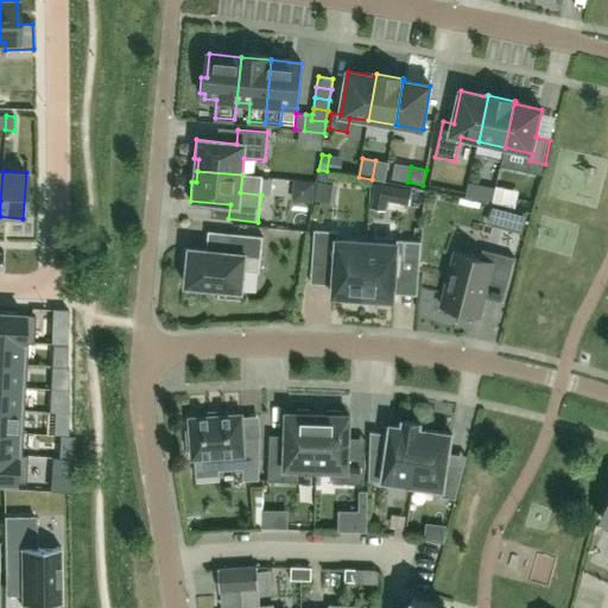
[(387,201),(409,204),(411,190),(375,184),(372,207),(386,209),(387,201)]
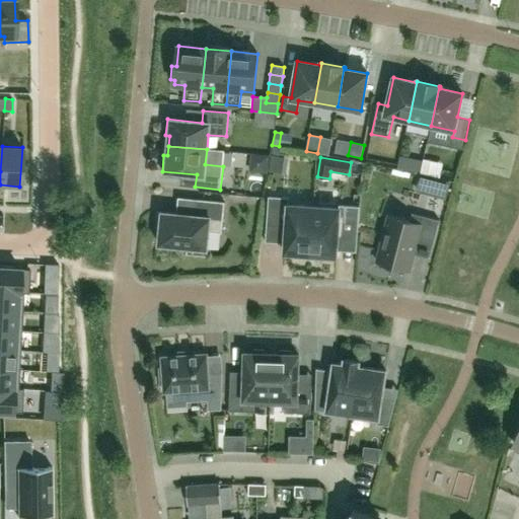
[(428,175),(431,160),(423,159),(420,174),(428,175)]
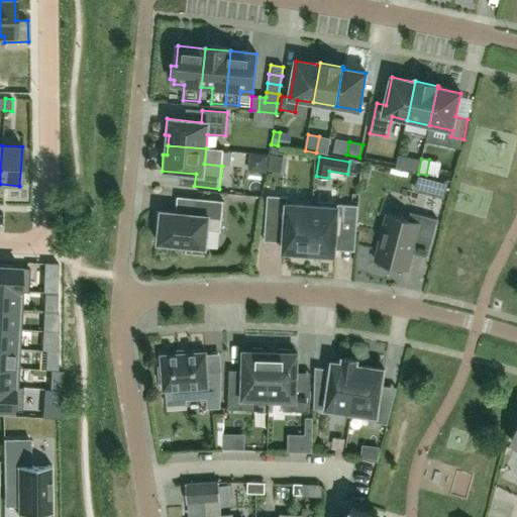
[(447,182),(418,175),(415,187),(444,195),(447,182)]
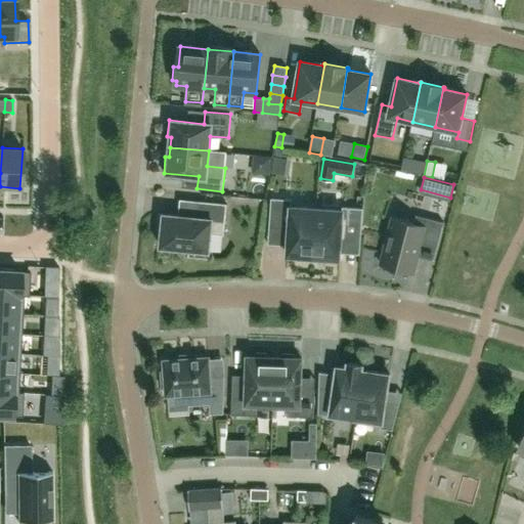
[(313,261),(316,209),(292,207),(292,200),(271,199),(269,228),(289,229),(287,256),(297,256),(297,260),(313,261)]
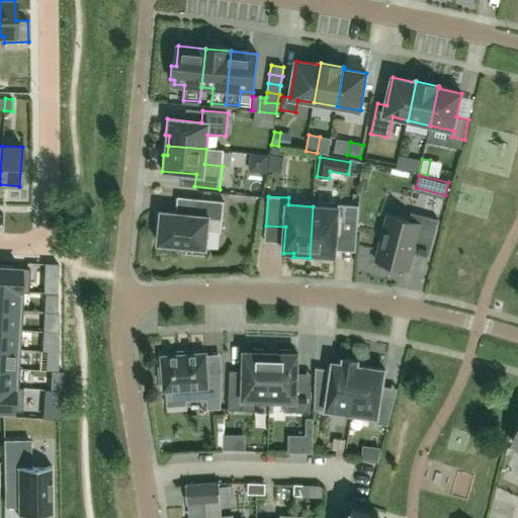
[(208,232),(222,233),(225,201),(198,199),(196,216),(158,211),(156,226),(160,226),(158,244),(188,247),(187,253),(206,255),(208,232)]
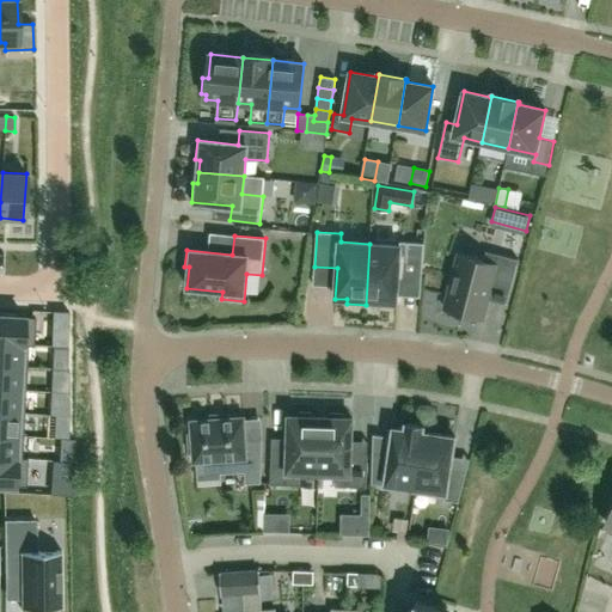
[(399,245),(369,244),(366,305),(385,306),(385,301),(397,303),(398,281),(403,277),(422,279),(424,244),(399,242),(399,245)]
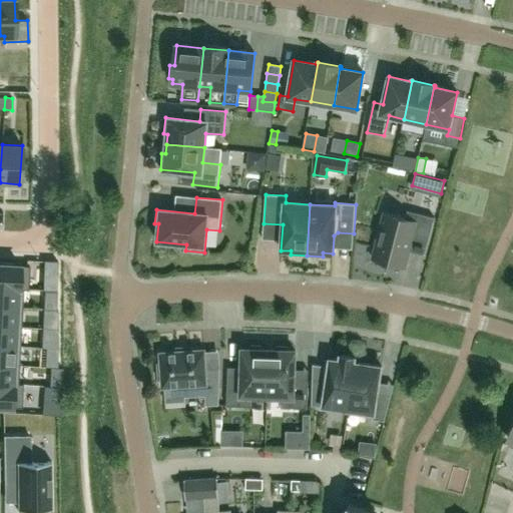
[(416,221),(385,213),(373,259),(386,263),(385,267),(399,271),(400,267),(405,268),(413,239),(427,243),(434,217),(418,213),(416,221)]
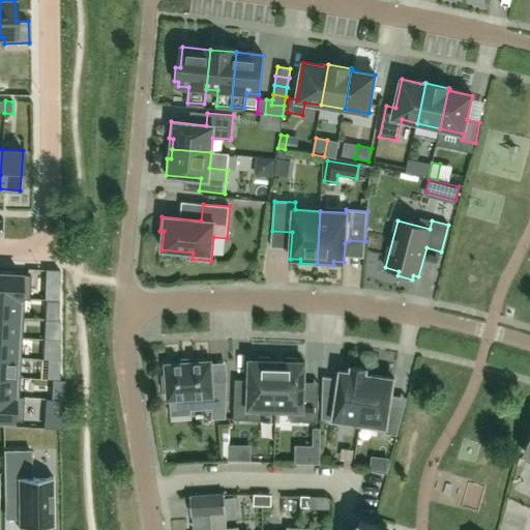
[(59,284),(59,271),(46,270),(45,283),(59,284)]
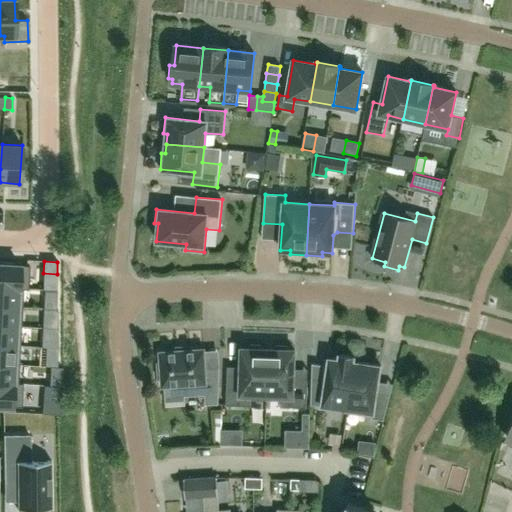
[(0,264),(0,286),(23,288),(23,289),(28,289),(28,288),(29,266),(0,264)]
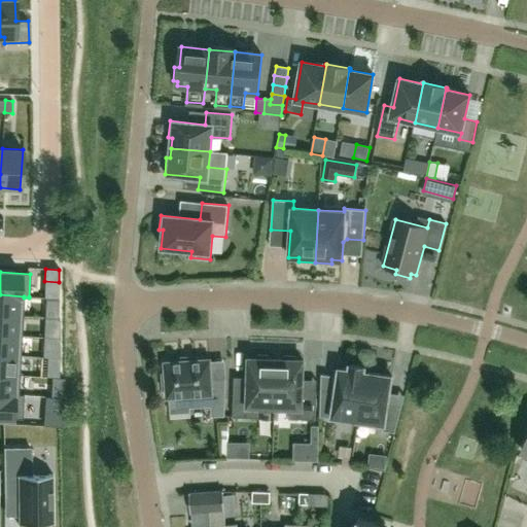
[(0,294),(0,315),(23,316),(24,297),(24,296),(0,294)]
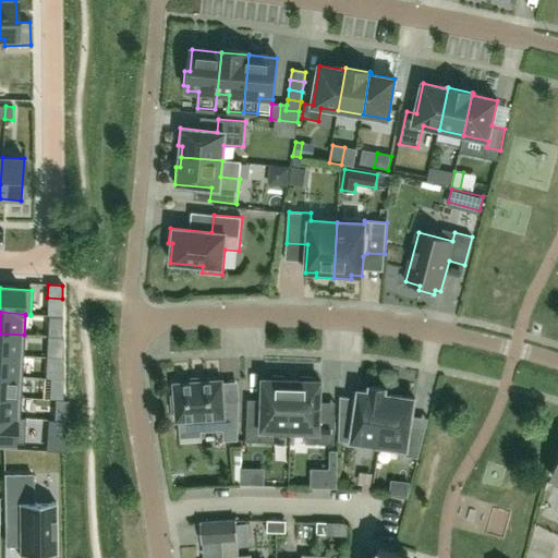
[(0,334),(0,354),(23,356),(24,335),(0,334)]
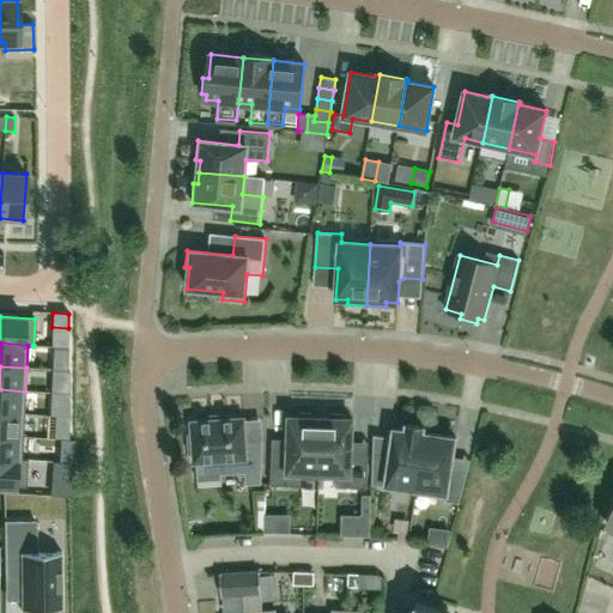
[(70,393),(68,371),(54,371),(55,393),(68,393),(70,393)]
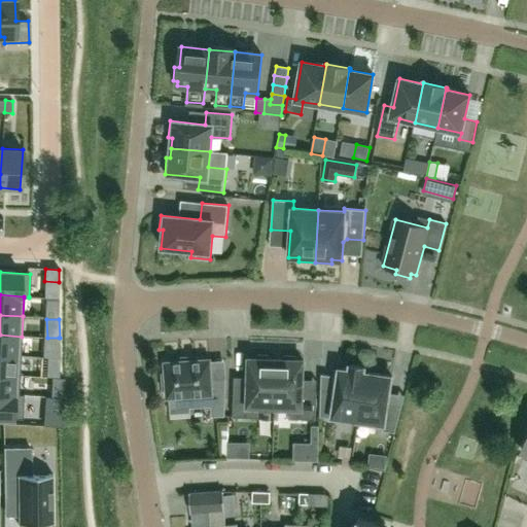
[(0,335),(0,354),(21,356),(22,337),(0,335)]
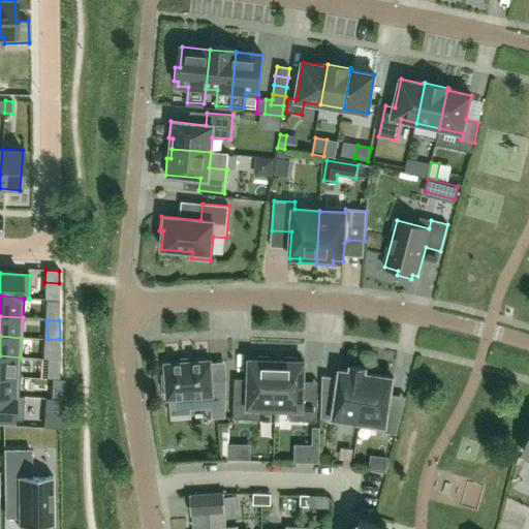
[(60,360),(59,339),(48,339),(44,339),(44,359),(48,359),(60,360)]
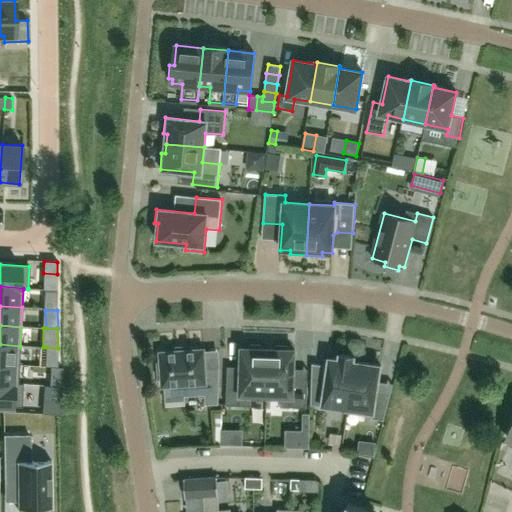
[(209,361),(220,362),(221,342),(210,341),(209,361)]
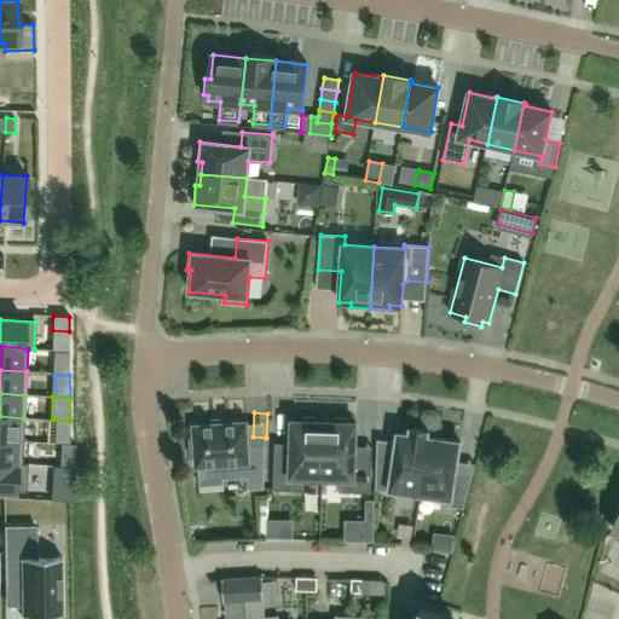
[(0,416),(0,439),(23,441),(24,418),(0,416)]
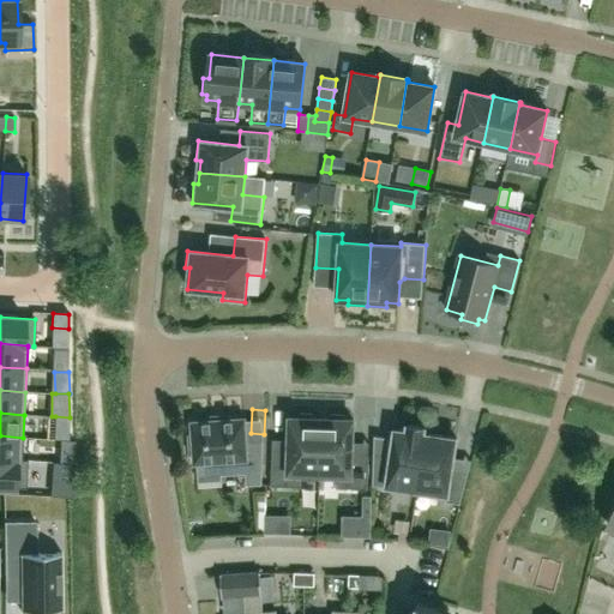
[(320,474),(321,419),(315,419),(313,414),(300,414),(296,419),(290,419),(289,457),(272,456),(271,486),(301,487),(301,474),(320,474)]
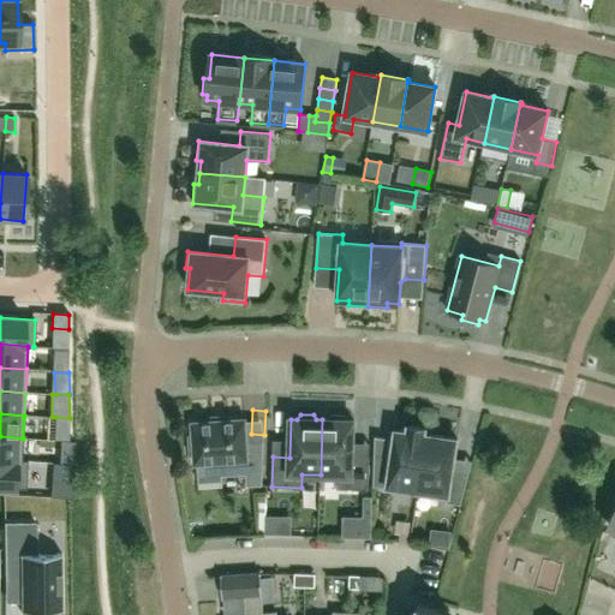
[(328,421),(322,419),(321,475),(339,476),(339,489),(368,490),(369,458),(353,457),(354,421),(347,421),(345,416),(332,416),(328,421)]
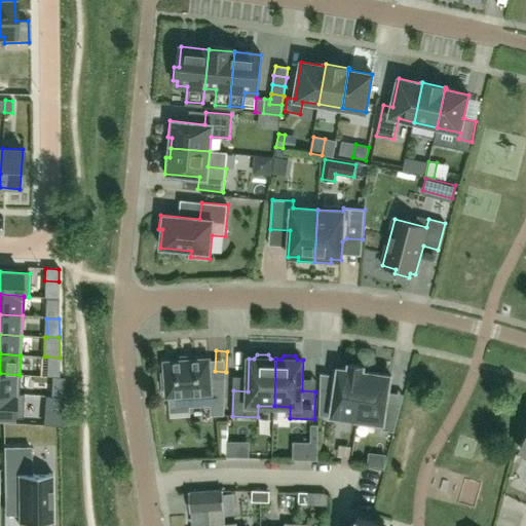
[(166,397),(187,396),(189,396),(189,407),(211,406),(211,416),(224,415),(222,378),(211,379),(210,359),(164,362),(165,372),(161,373),(162,388),(166,388),(166,397)]
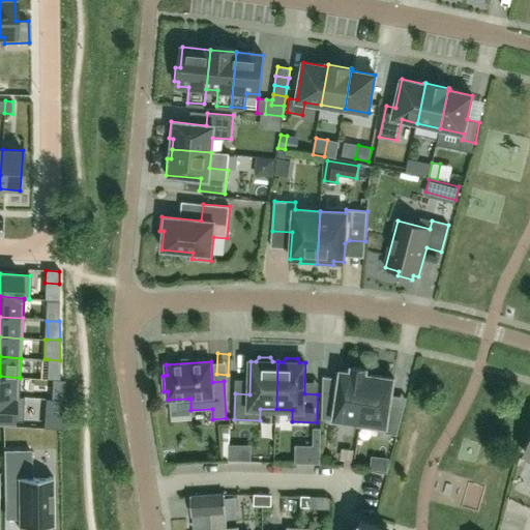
[(360,423),(367,375),(366,375),(366,371),(367,371),(367,370),(350,366),(350,369),(351,369),(351,372),(341,371),(337,393),(323,391),(322,418),(334,420),(360,423)]
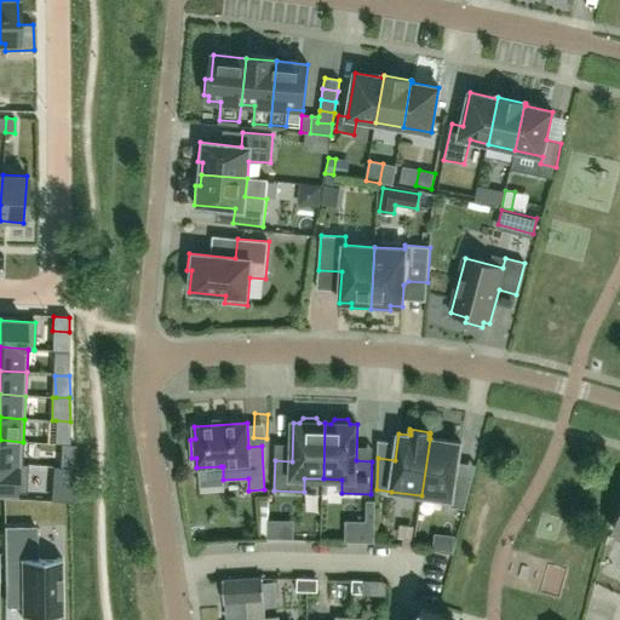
[(461,442),(430,438),(422,495),(451,500),(449,506),(464,509),(472,477),(457,475),(461,442)]
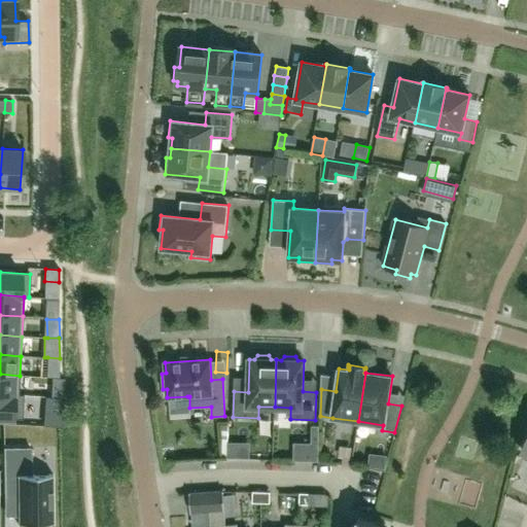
[(0,374),(0,394),(19,395),(19,394),(20,376),(0,374)]
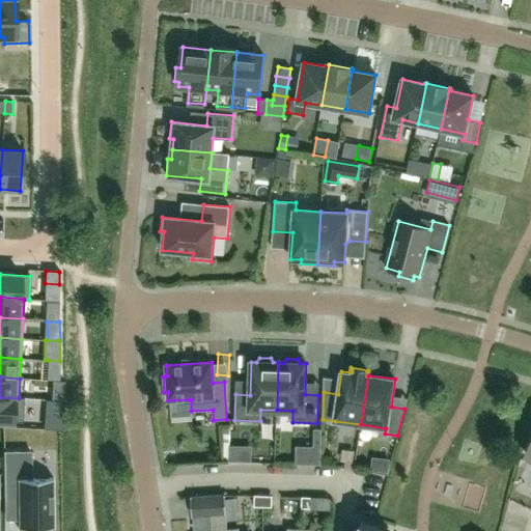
[(64,400),(64,393),(51,392),(51,399),(64,400)]
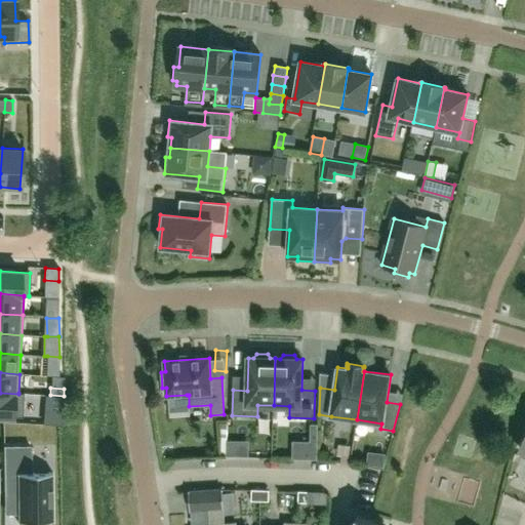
[(0,415),(22,417),(23,395),(23,394),(23,393),(18,393),(18,394),(0,393),(0,415)]
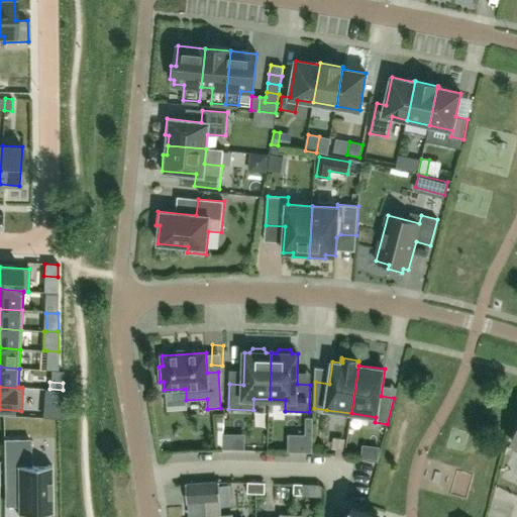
[(61,407),(63,391),(46,389),(44,406),(61,407)]
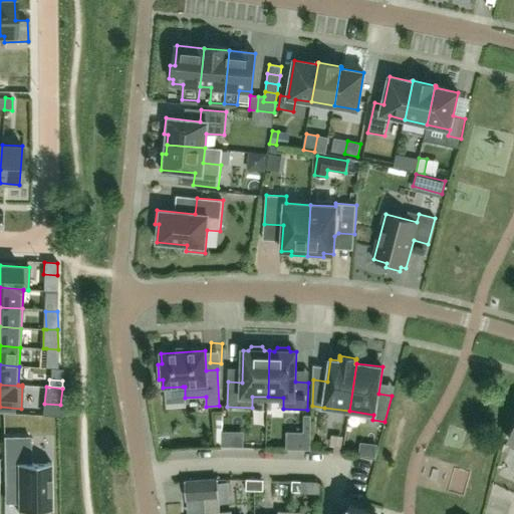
[(286,432),(286,450),(310,450),(311,416),(304,416),(304,433),(286,432)]
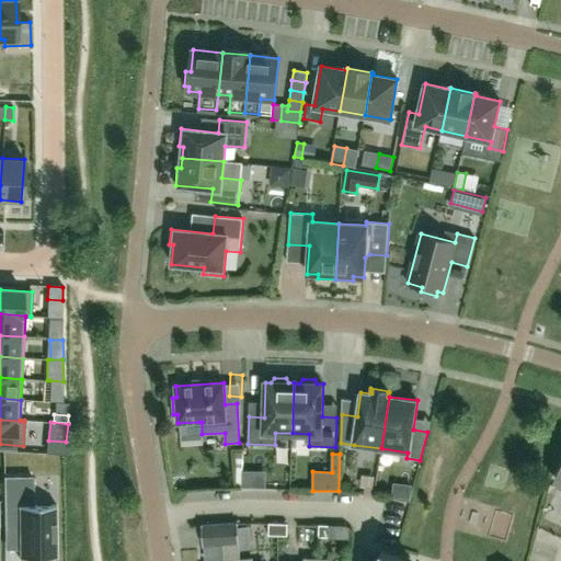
[(264,472),(242,472),(242,488),(264,488),(264,472)]
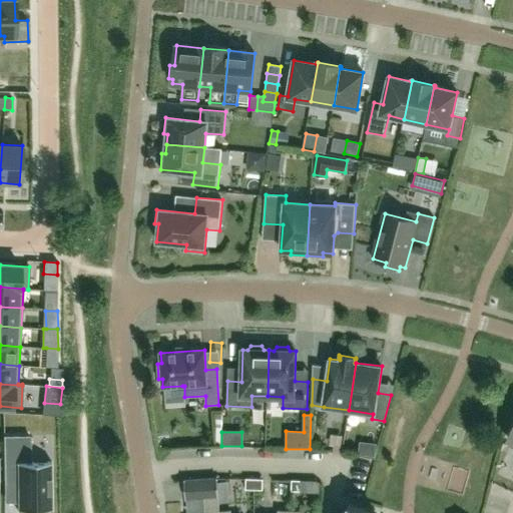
[(18,481),(18,501),(18,508),(16,508),(16,510),(52,510),(52,508),(50,508),(50,463),(51,463),(51,461),(29,462),(29,436),(3,436),(4,481),(18,481)]
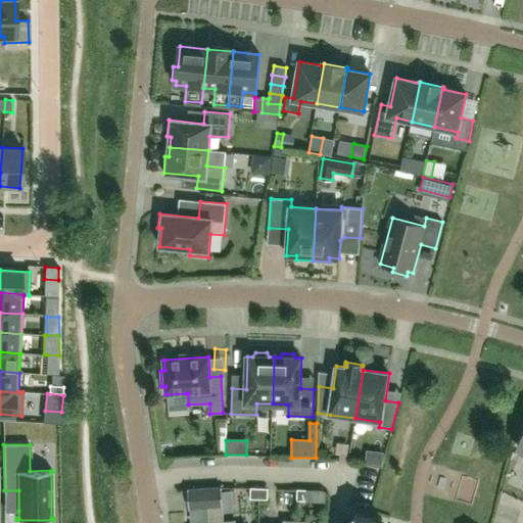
[(366,464),(381,466),(382,454),(368,452),(366,464)]
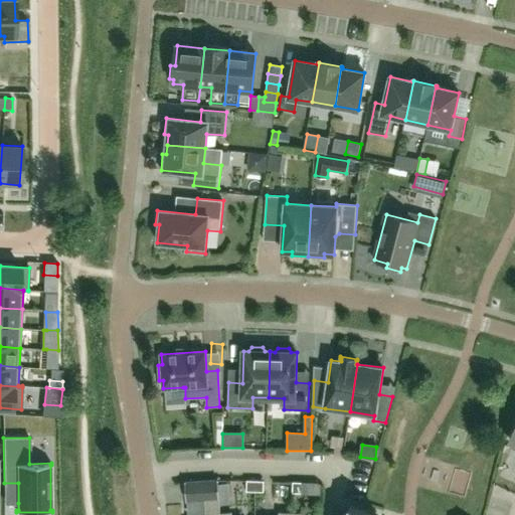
[(219,514),(219,513),(220,513),(218,480),(185,482),(186,501),(204,500),(205,514),(219,514)]
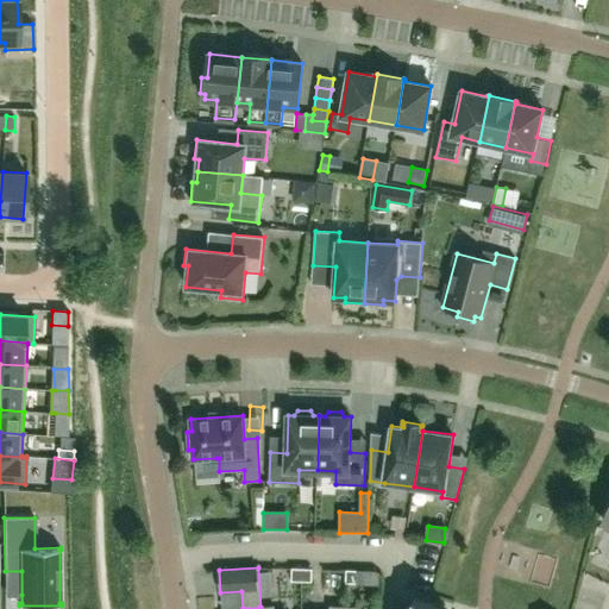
[(292,581),(302,582),(302,569),(292,569),(292,581)]
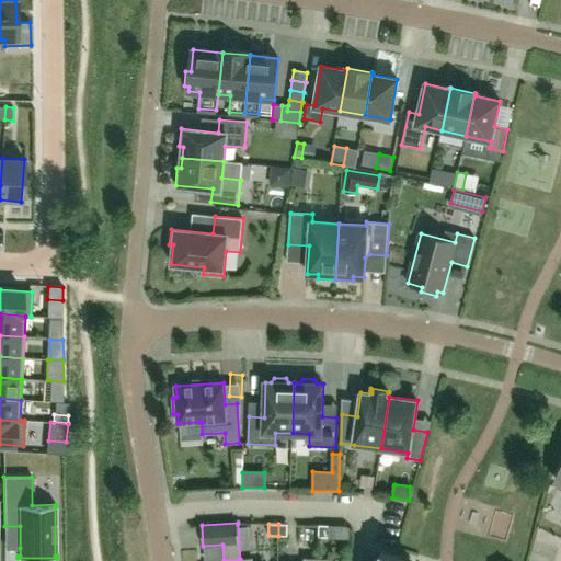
[(287,536),(287,524),(278,524),(278,536),(287,536)]
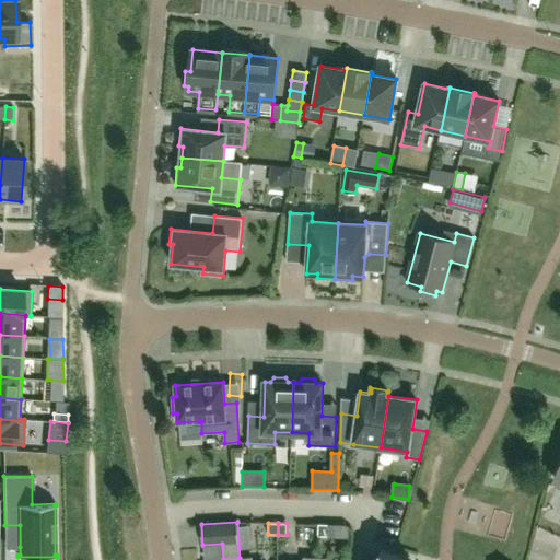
[(317,536),(327,536),(328,524),(318,524),(317,536)]
